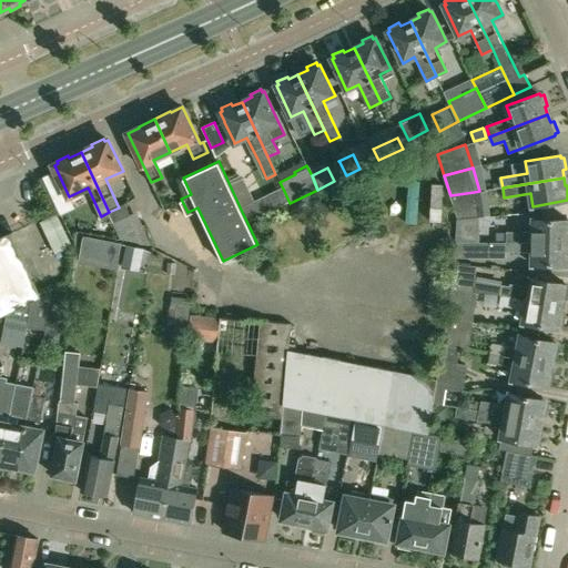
[(270,213),(290,203),(284,191),(264,201),(270,213)]
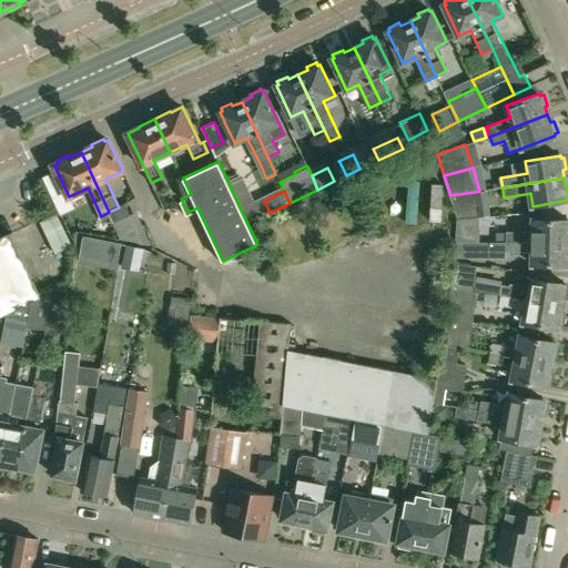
[(458,219),(469,219),(478,217),(474,192),(450,195),(458,219)]
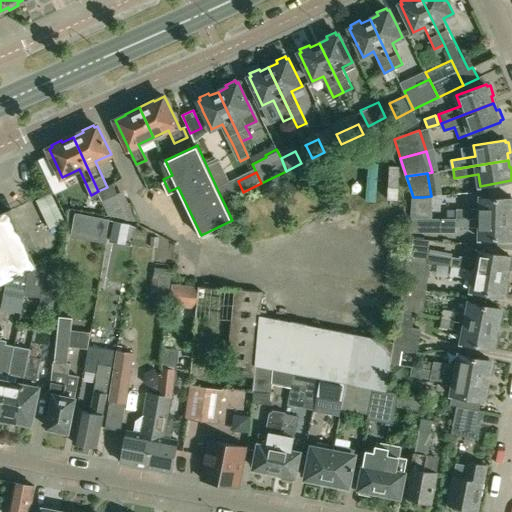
[(219,193),(223,201),(236,195),(232,186),(219,193)]
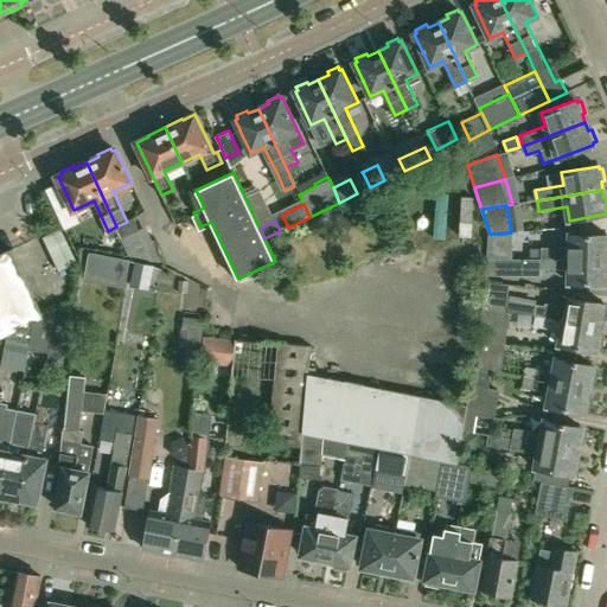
[(49,250),(68,241),(61,229),(55,231),(43,237),(49,250)]
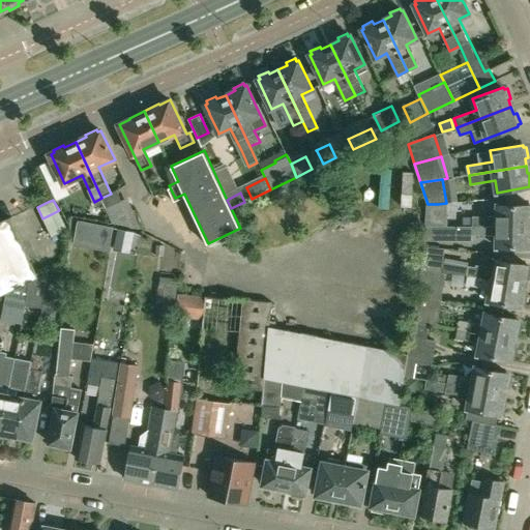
[(473,215),(472,225),(529,226),(529,204),(498,204),(497,215),(473,215)]
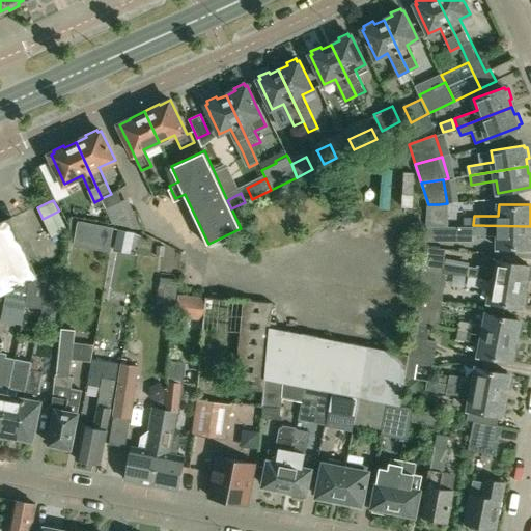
[(135,213),(133,213),(112,222),(113,223),(116,224),(140,229),(141,228),(135,213)]
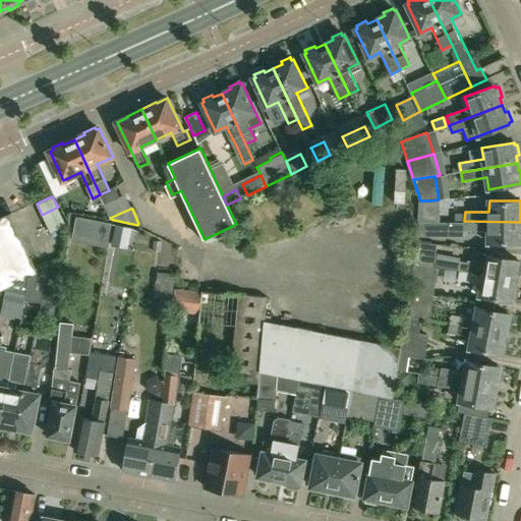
[(0,290),(27,278),(38,274),(10,215),(10,214),(0,218),(0,290)]
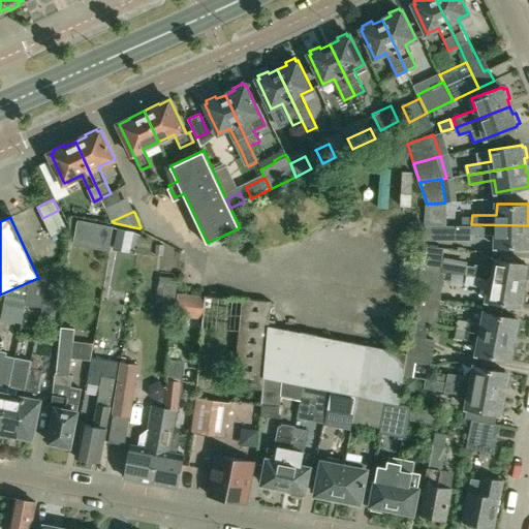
[(112,228),(75,222),(71,246),(107,253),(112,228)]
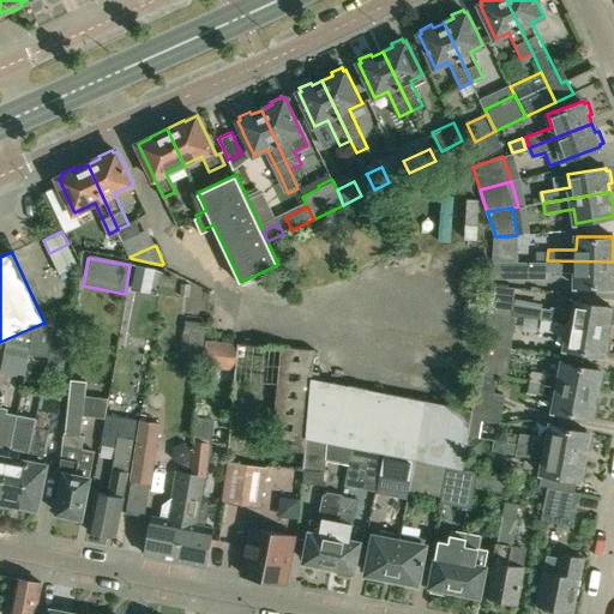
[(493,260),(491,276),(512,277),(512,260),(493,260)]
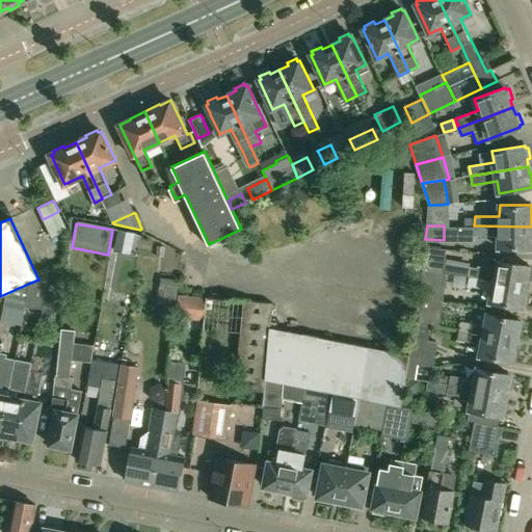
[(460,225),(460,240),(470,240),(474,236),(474,234),(474,225),(469,225),(460,225)]
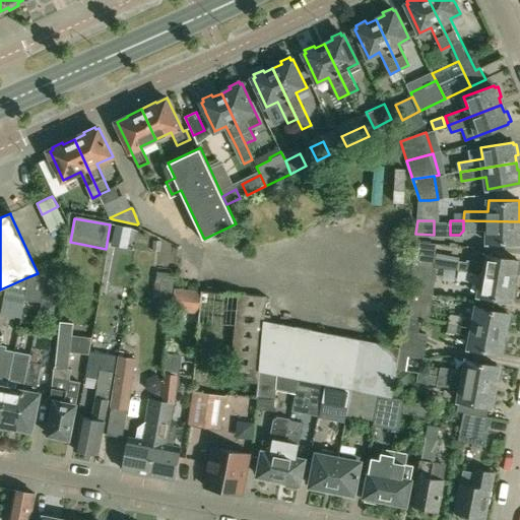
[(519,221),(463,220),(463,229),(488,230),(488,242),(519,242),(519,221)]
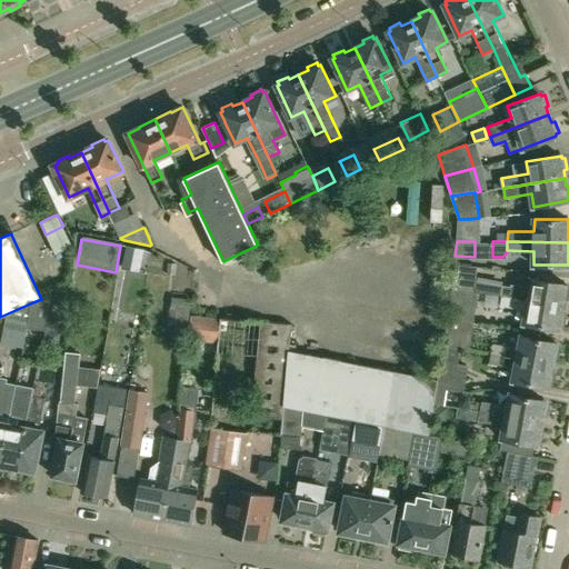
[(122,269),(139,272),(143,250),(126,248),(122,269)]
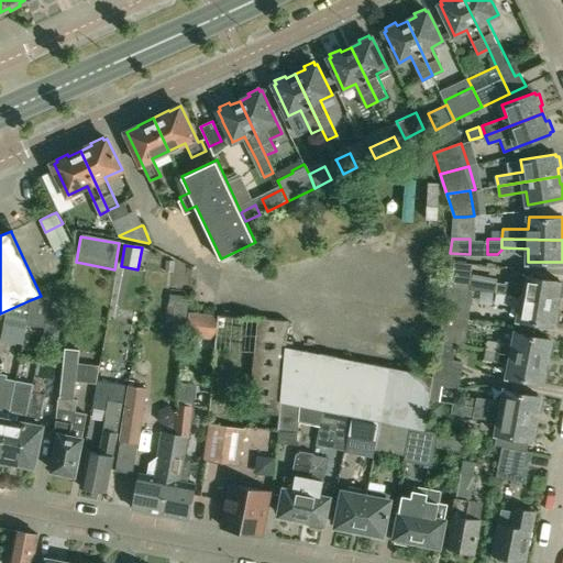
[(474,265),(466,264),(449,262),(446,287),(471,290),(474,265)]
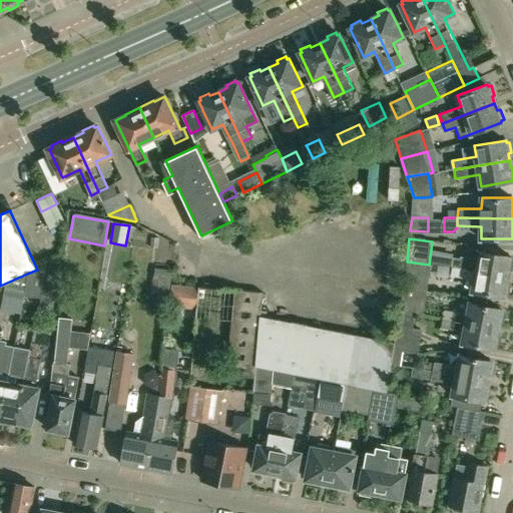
[(450,257),(448,268),(452,268),(508,278),(509,270),(512,270),(512,264),(512,259),(511,259),(511,257),(475,250),(473,262),(450,257)]
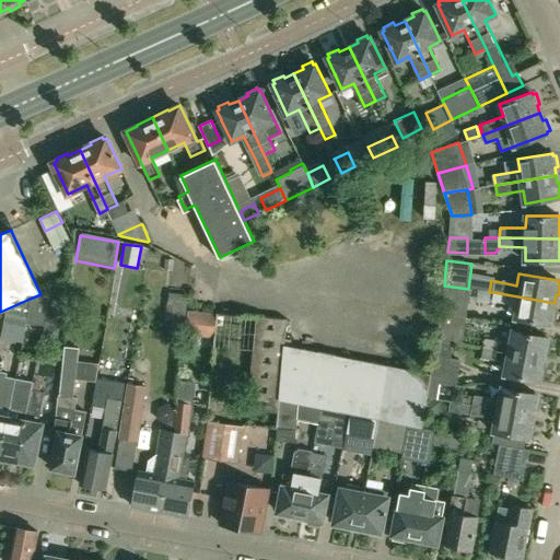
[(473,290),(468,289),(444,286),(441,312),(469,317),(473,290)]
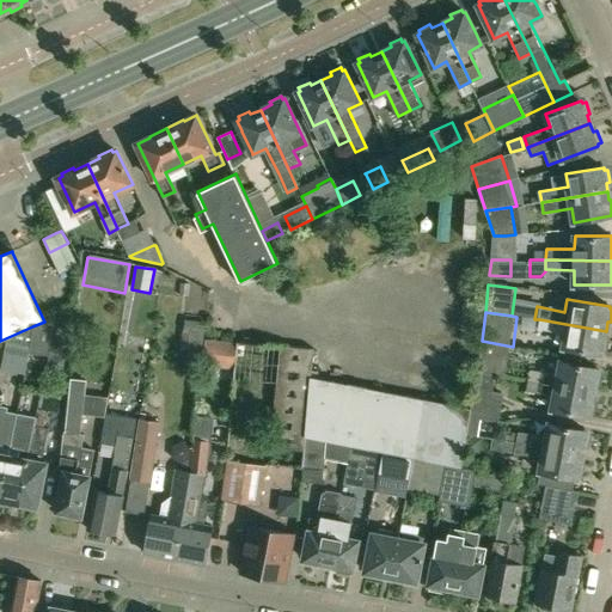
[(54,317),(44,322),(32,326),(29,350),(47,354),(54,317)]
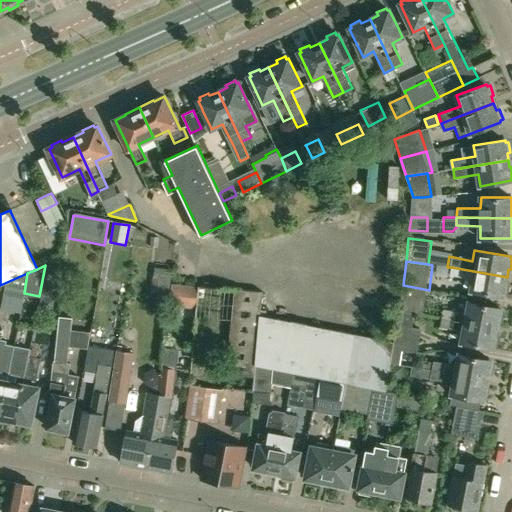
[(168,304),(170,284),(171,268),(153,266),(151,290),(155,291),(154,302),(168,304)]
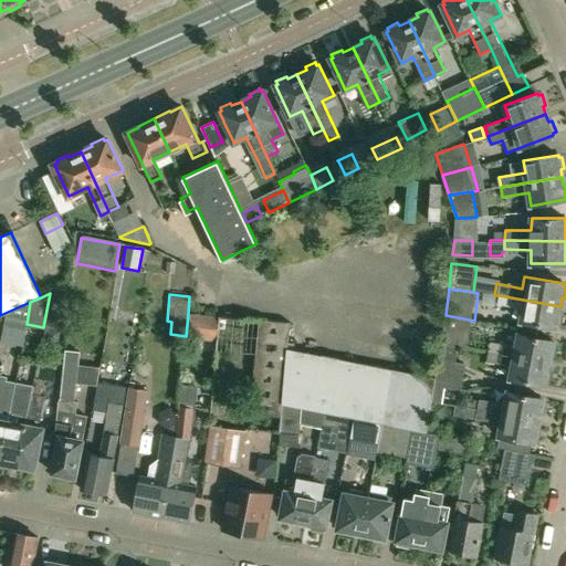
[(494,295),(492,303),(519,307),(516,321),(556,327),(557,325),(561,326),(562,314),(558,313),(561,306),(499,295),(494,295)]
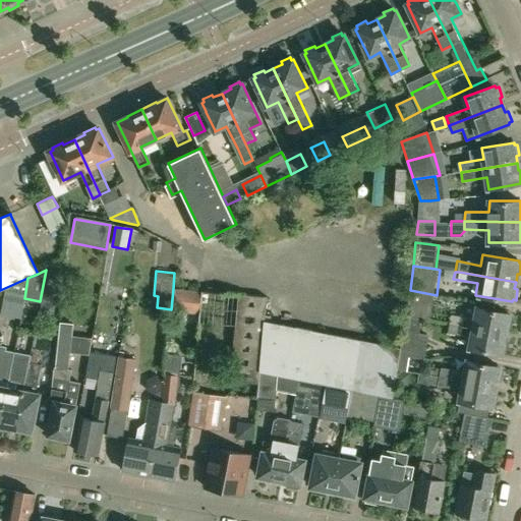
[(23,292),(5,288),(0,316),(18,320),(23,292)]
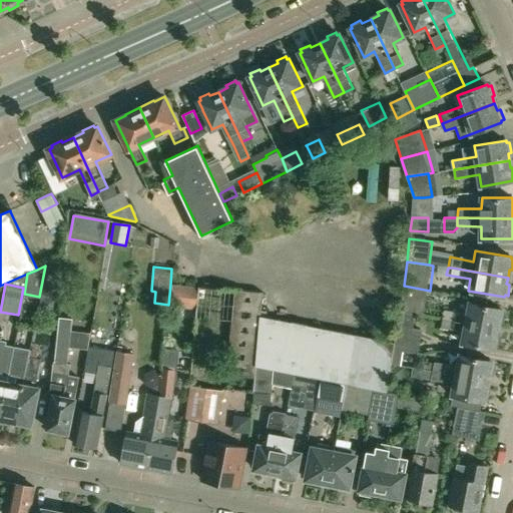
[(170,285),(168,305),(195,307),(197,287),(170,285)]
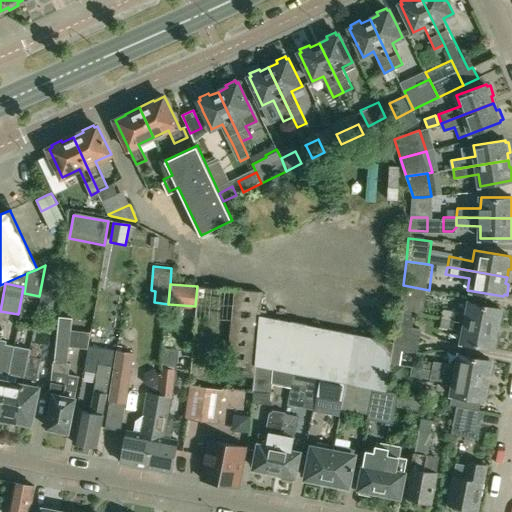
[(41,303),(40,308),(47,309),(49,309),(51,308),(55,305),(55,299),(56,291),(54,291),(43,290),(41,303)]
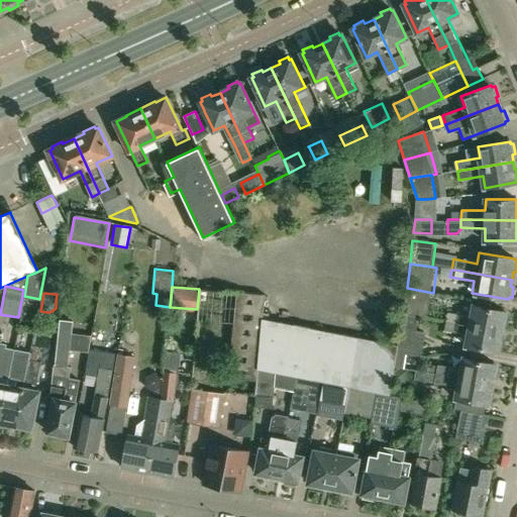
[(447,311),(445,322),(502,332),(503,324),(506,324),(508,314),(505,313),(506,311),(486,307),(474,305),(472,316),(447,311)]
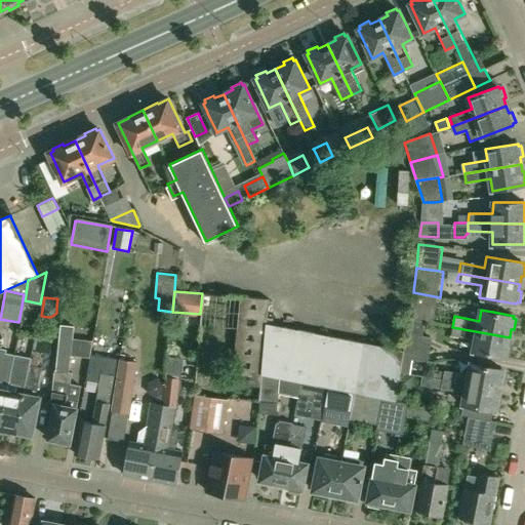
[(263,372),(280,375),(300,379),(396,398),(404,347),(267,320),(263,372)]
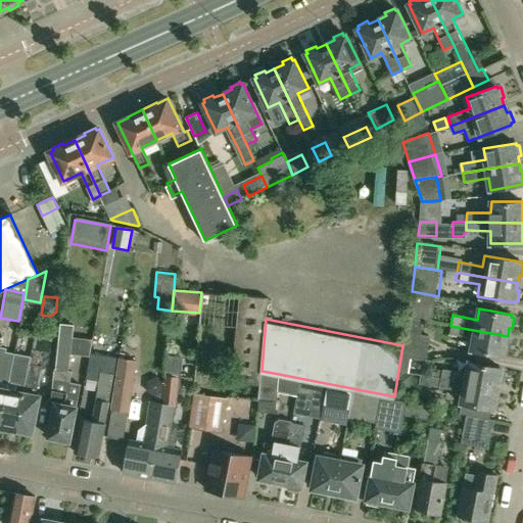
[(450,326),(449,333),(473,338),(471,349),(483,351),(504,355),(504,353),(507,354),(509,343),(507,342),(508,336),(450,326)]
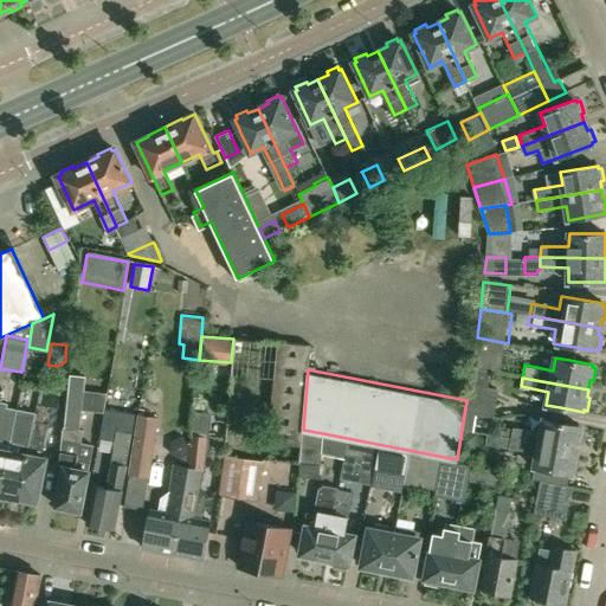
[(81,510),(88,472),(92,446),(81,444),(83,434),(77,433),(83,380),(69,379),(62,439),(59,466),(64,468),(57,505),(81,510)]
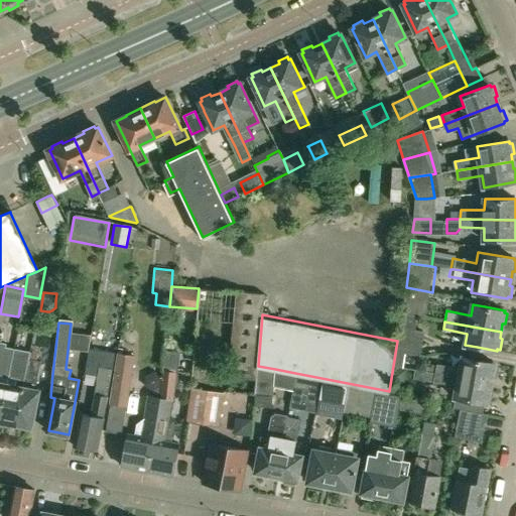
[(0,418),(14,350),(4,348),(5,345),(0,343),(0,418)]
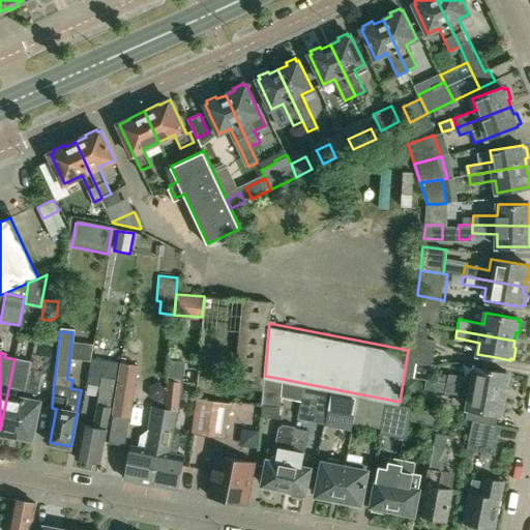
[(15,359),(0,430),(0,432),(21,437),(24,419),(21,418),(30,370),(28,370),(30,362),(15,359)]
